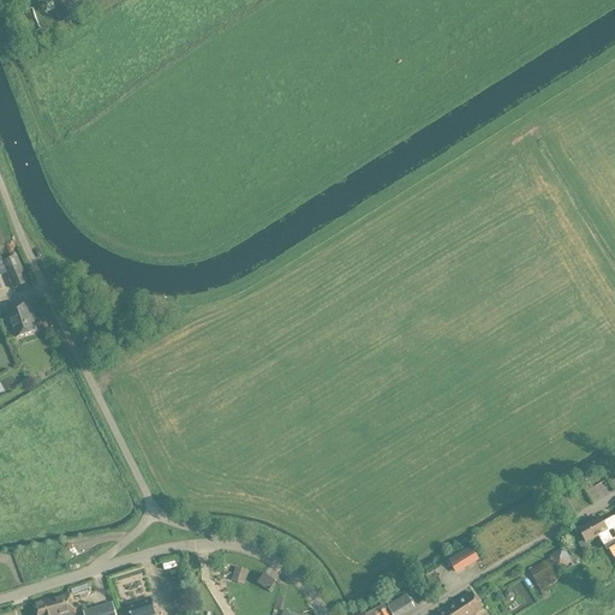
[(48,0),(61,22),(79,11),(71,0),(48,0)]
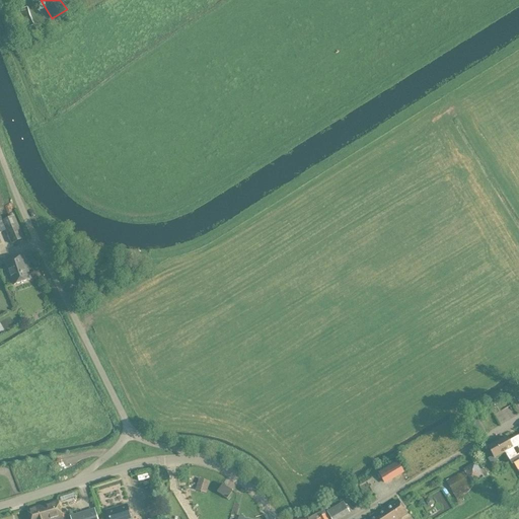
[(0,232),(6,230),(11,243),(23,238),(14,216),(3,220),(1,216),(0,216),(0,232)]
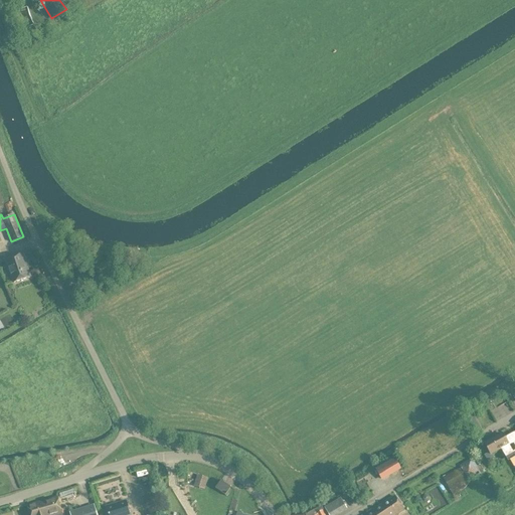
[(30,277),(26,265),(23,254),(5,261),(13,283),(30,277)]
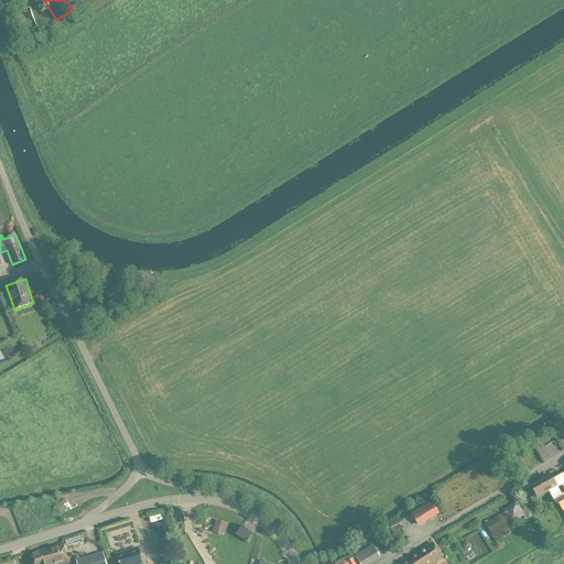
[(556,487),(549,490),(552,496),(554,499),(563,492),(563,474),(553,480),(556,487)]
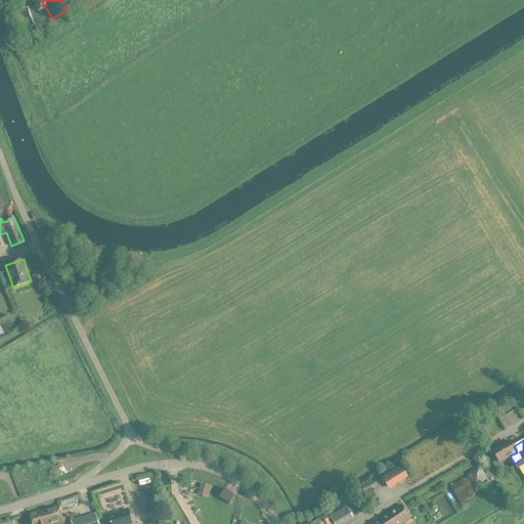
[(517,452),(514,446),(513,446),(510,441),(492,451),(497,460),(492,462),(496,469),(503,466),(499,462),(510,455),(517,452)]
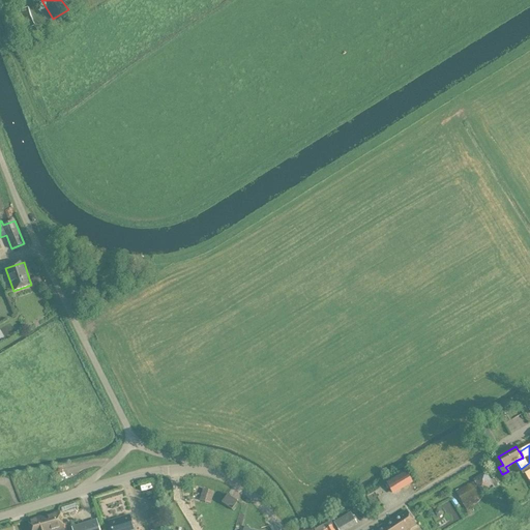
[(494,484),(486,470),(473,477),(480,492),(494,484)]
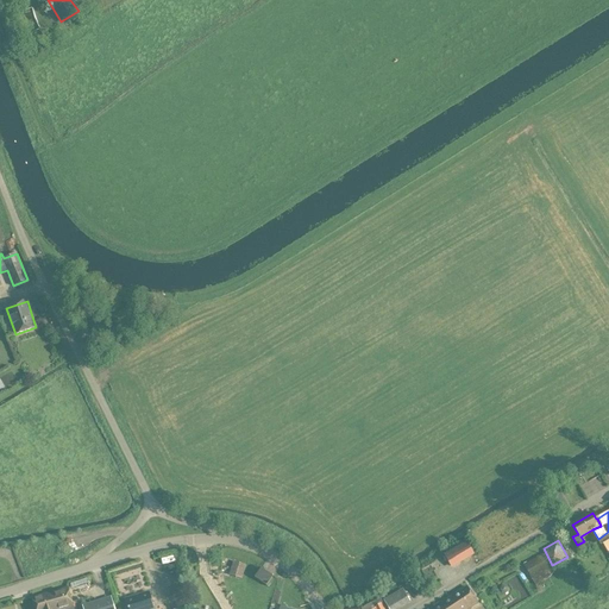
[(472,553),(466,542),(452,551),(458,562),(472,553)]
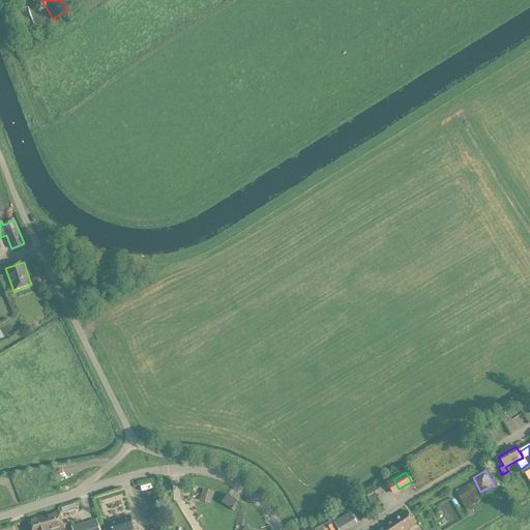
[(455,491),(466,509),(479,501),(483,497),(473,480),(455,491)]
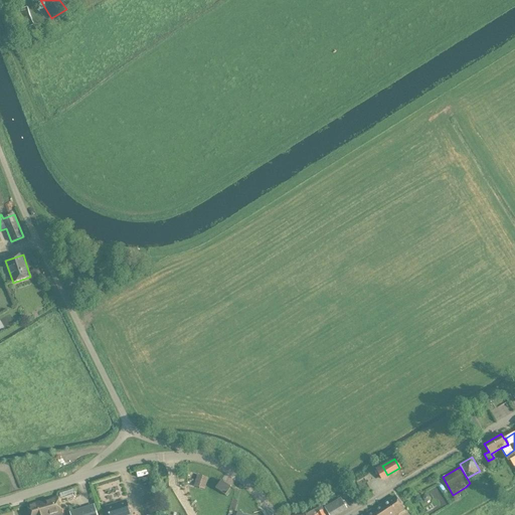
[(208,478),(197,474),(194,485),(205,489),(208,478)]
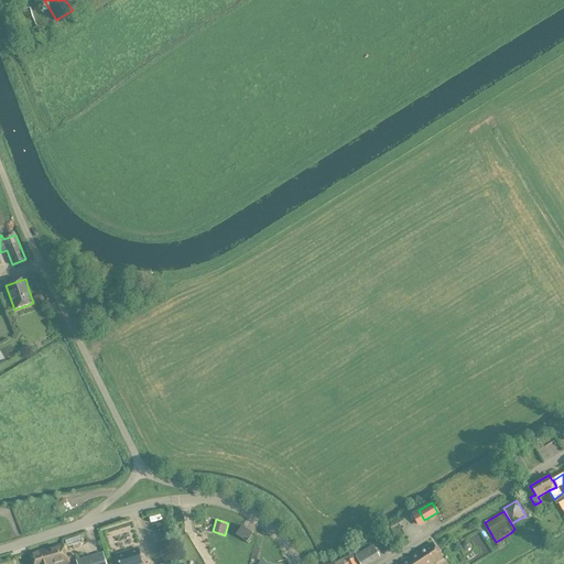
[(155,561),(161,559),(154,542),(149,545),(155,561)]
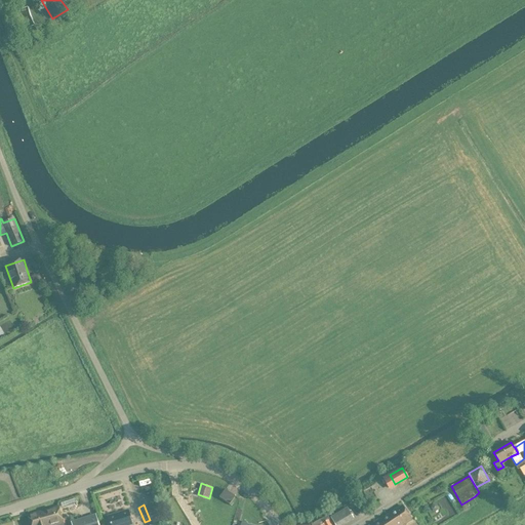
[(379,517),(385,524),(402,524),(411,520),(402,505),(380,518),(379,517)]
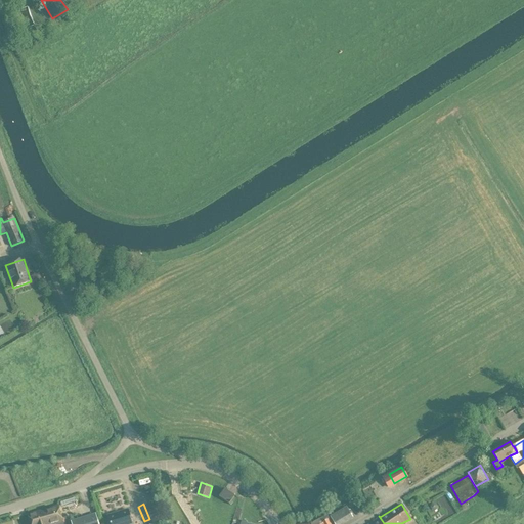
[(61,523),(57,506),(43,510),(47,523),(61,523)]
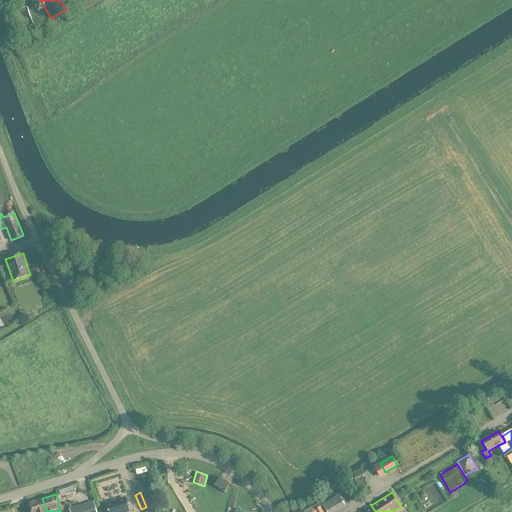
[(322,504),(326,511),(328,511),(342,503),(337,495),(322,504)]
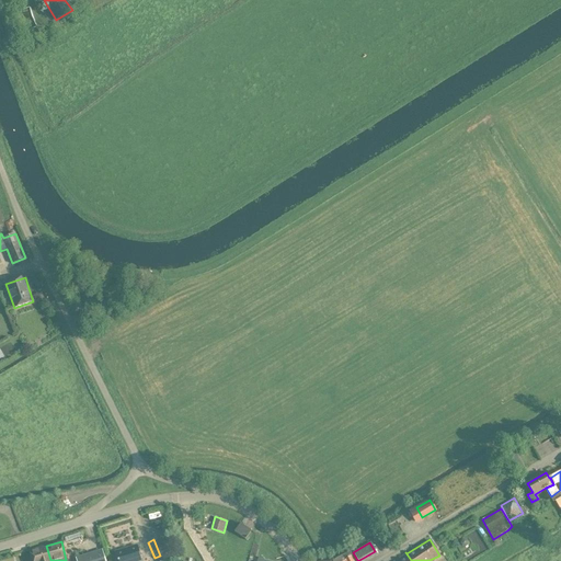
[(50,560),(46,546),(30,550),(31,553),(30,553),(29,554),(30,560),(50,560)]
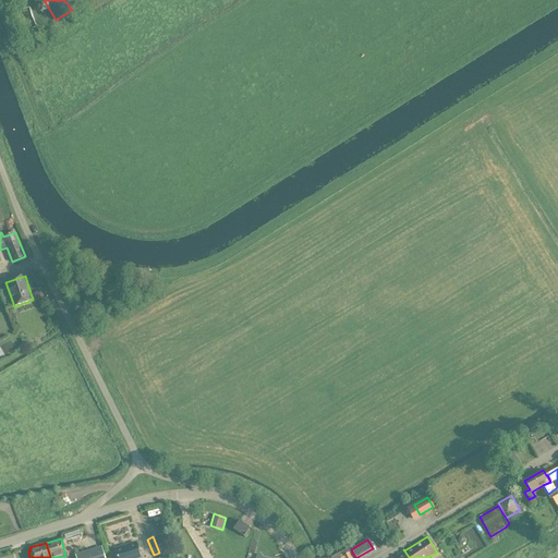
[(140,557),(136,543),(116,549),(118,557),(140,557)]
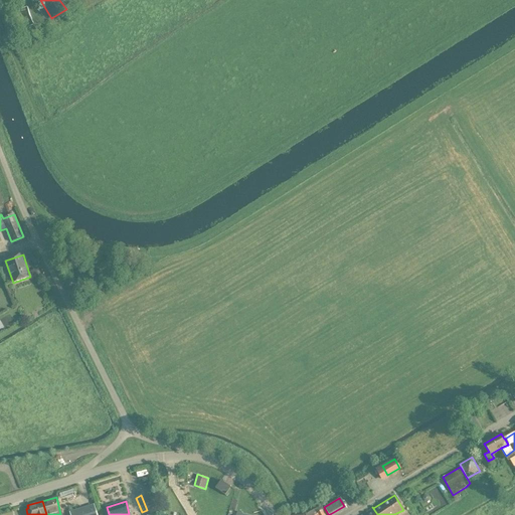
[(97,514),(94,504),(69,511),(70,514),(97,514)]
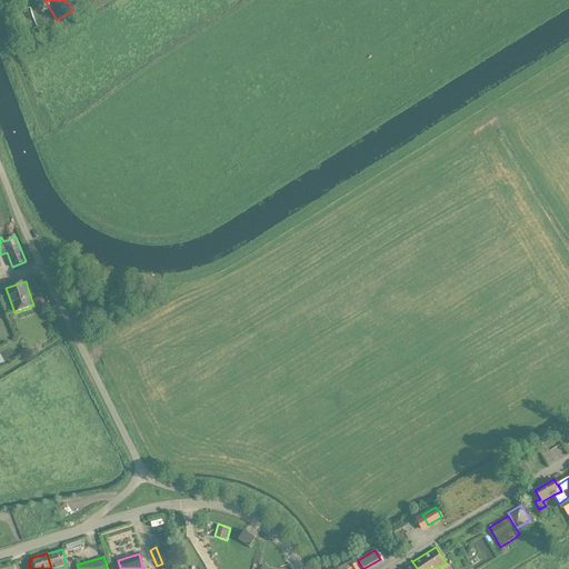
[(356,568),(349,557),(328,568),(356,568)]
